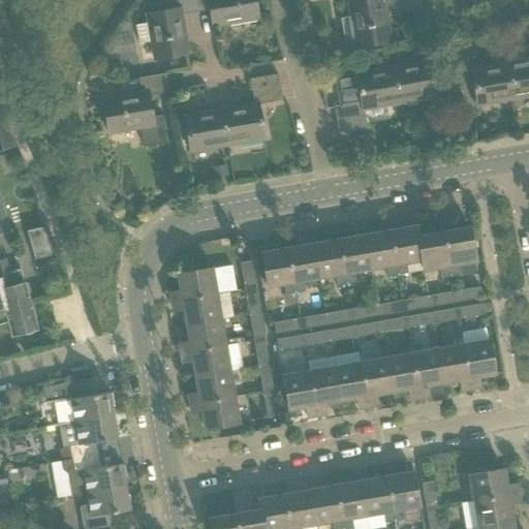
[(195,12),(193,0),(178,0),(180,9),(148,14),(149,23),(135,25),(138,43),(152,41),(155,59),(187,54),(181,14),(195,12)]
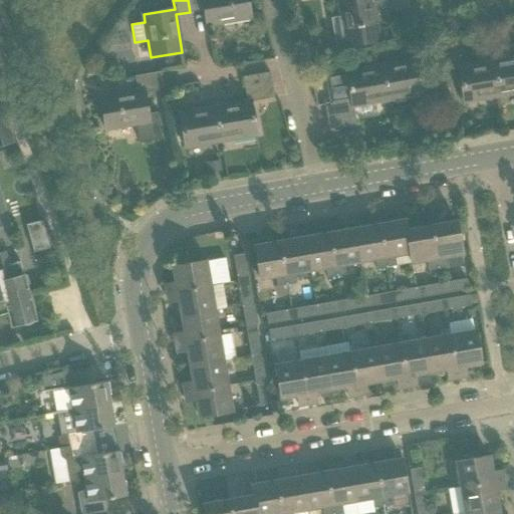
[(188,0),(190,12),(204,10),(207,25),(251,18),(248,0),(188,0)]
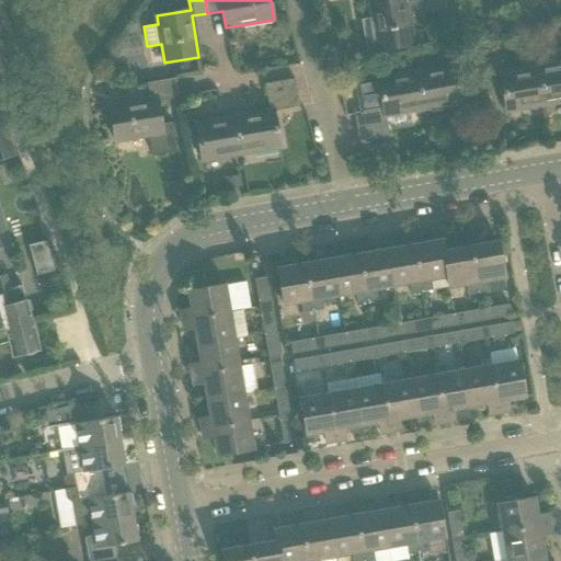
[(421,0),(388,0),(369,3),(371,19),(359,21),(365,53),(412,44),(410,27),(425,24),(423,12),(421,0)]
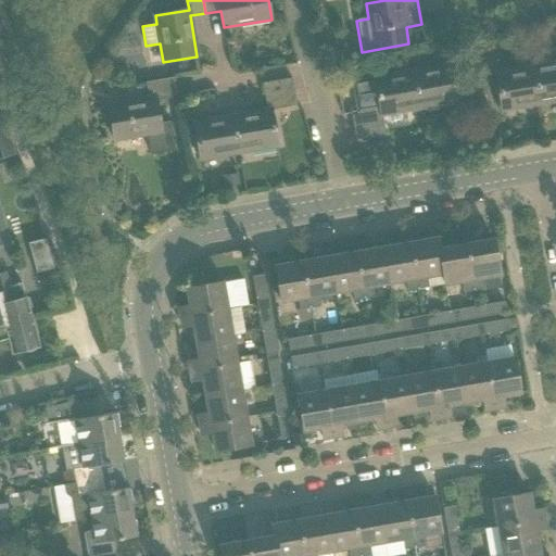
[(417,0),(419,12),(437,10),(434,0),(417,0)]
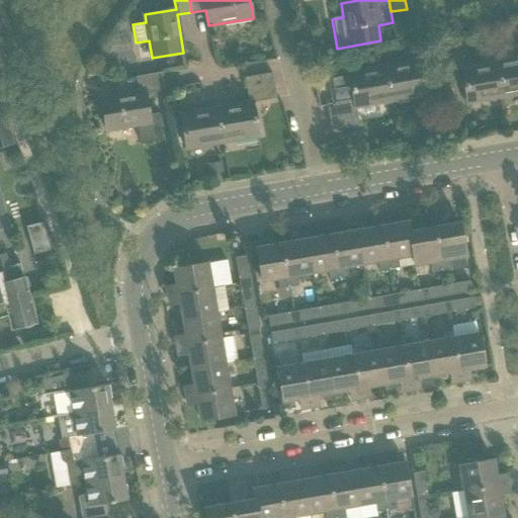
[(517,59),(497,63),(504,96),(517,93),(517,59)]
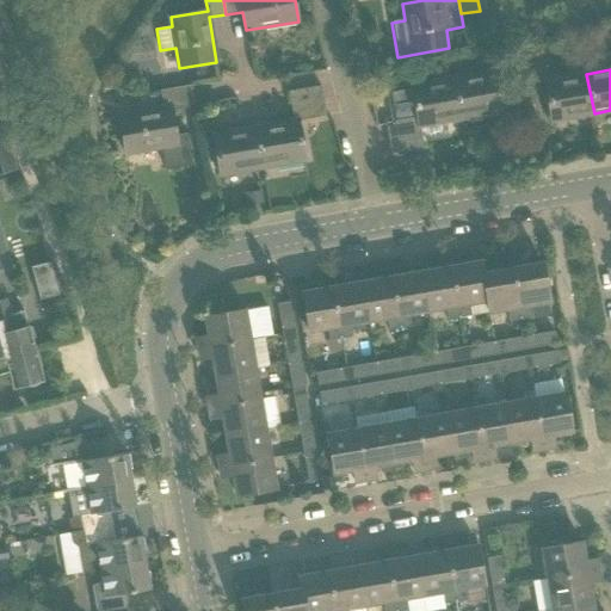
[(497,72),(455,79),(461,119),(504,112),(497,72)]
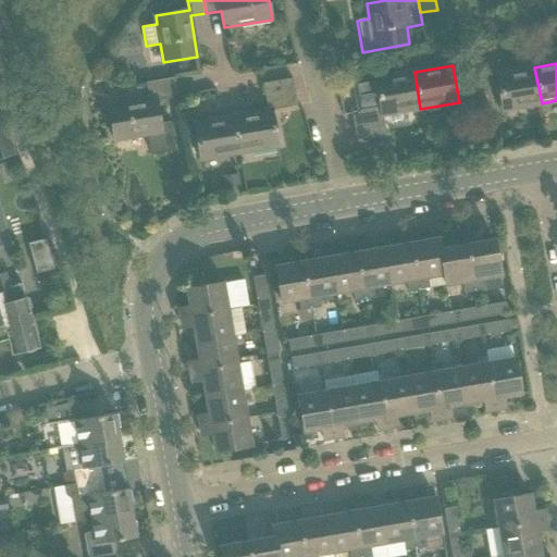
[(542,103),(534,67),(496,75),(503,111),(542,103)]
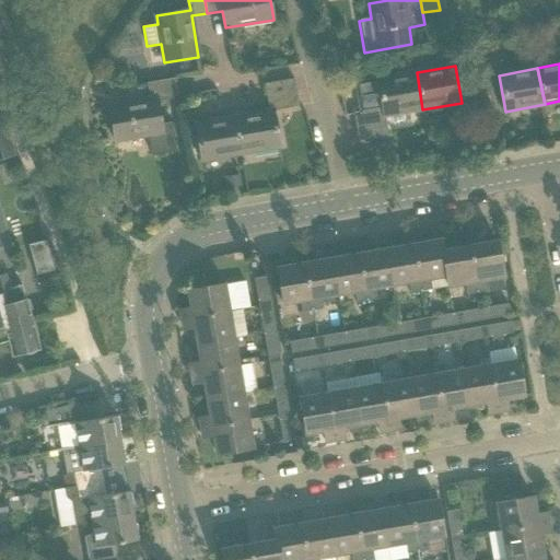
[(377,80),(356,83),(361,112),(353,114),(356,127),(385,121),(384,116),(422,109),(417,72),(377,79),(377,80)]
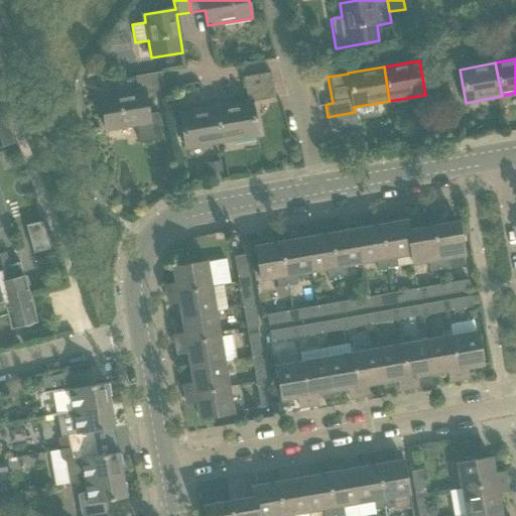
[(138,92),(100,99),(106,130),(136,125),(140,144),(161,140),(157,114),(148,115),(144,92),(163,89),(160,73),(135,78),(138,92)]
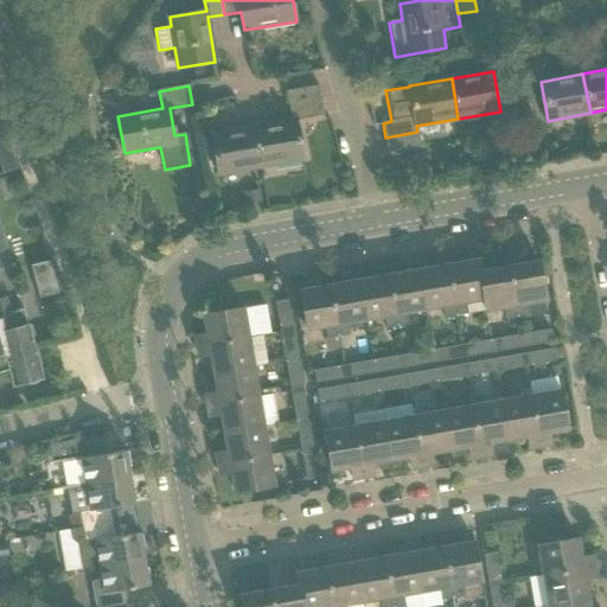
[(286,91),(289,107),(320,101),(318,85),(286,91)]
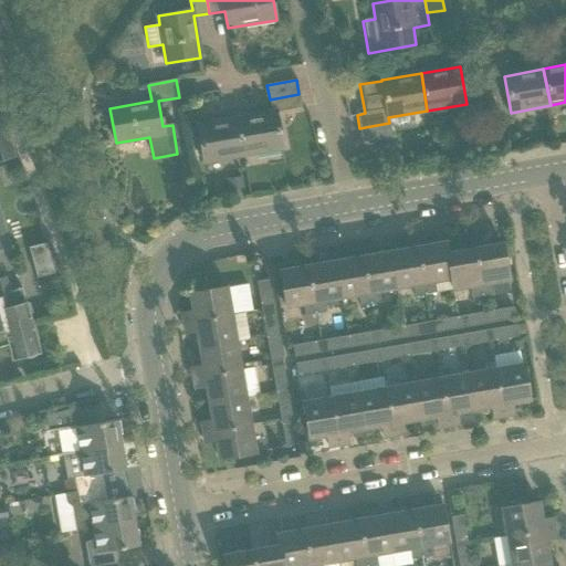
[(301,107),(299,94),(270,100),(272,113),(245,117),(237,118),(242,156),(282,149),(275,112),(301,107)]
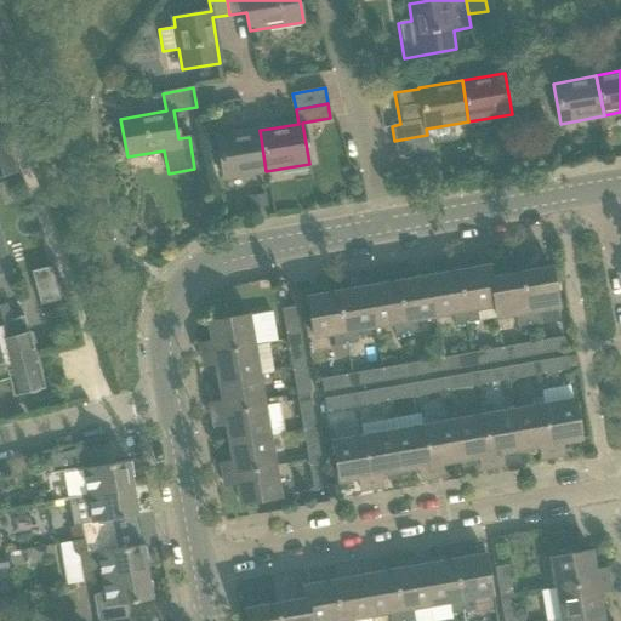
[(0,110),(0,176),(17,172),(0,110)]
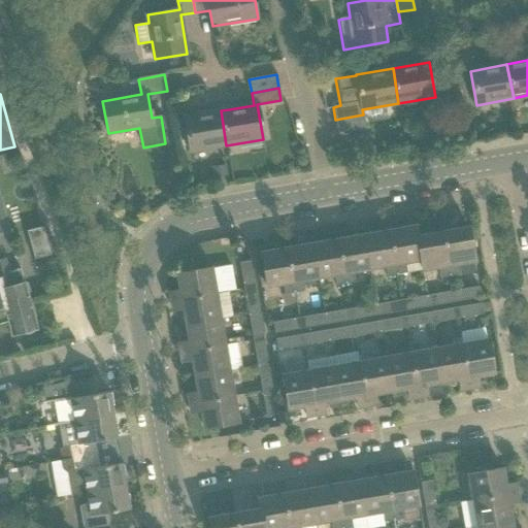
[(226,145),(221,110),(184,118),(190,152),(226,145)]
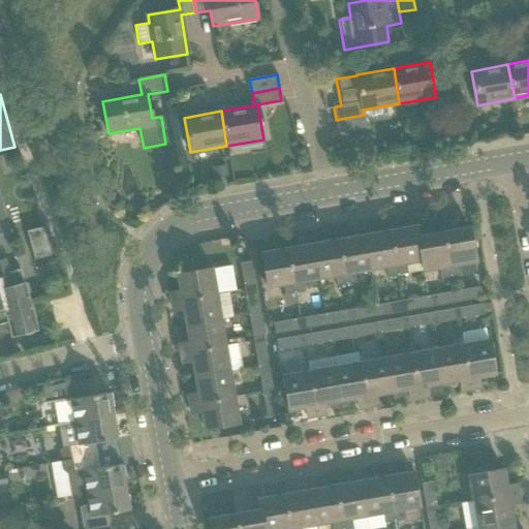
[(336,120),(338,133),(366,128),(364,115),(336,120)]
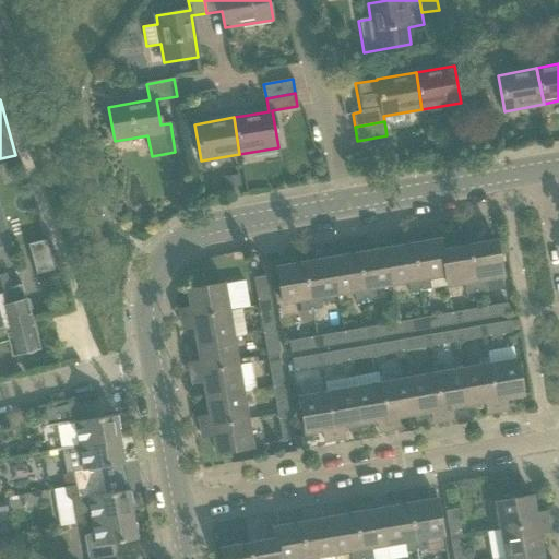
[(373,157),(355,161),(357,174),(376,169),(373,157)]
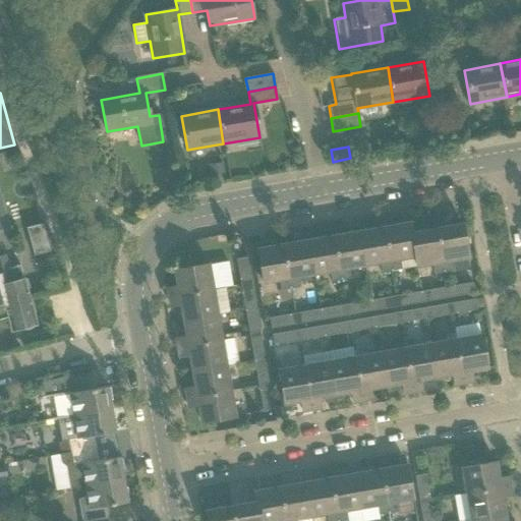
[(222,163),(208,165),(209,176),(223,173),(222,163)]
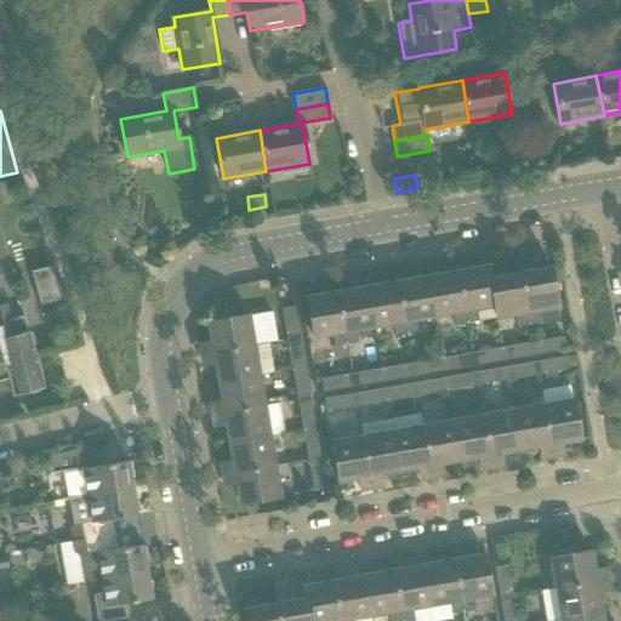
[(488,266),(457,271),(467,323),(478,322),(476,309),(495,306),(490,278),(488,266)]
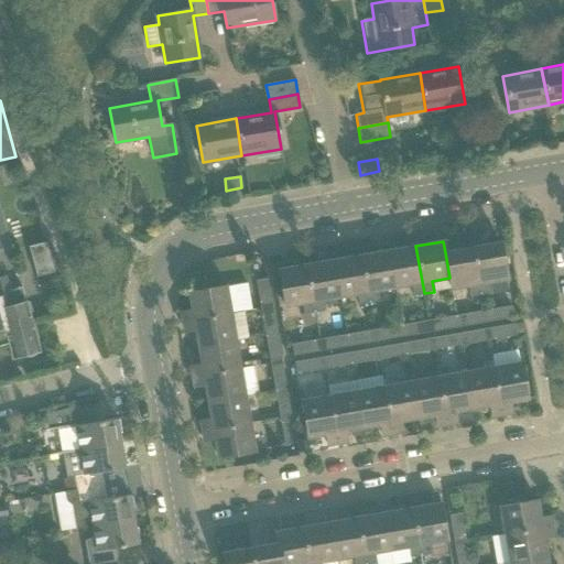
[(28,247),(36,277),(54,272),(46,242),(28,247)]
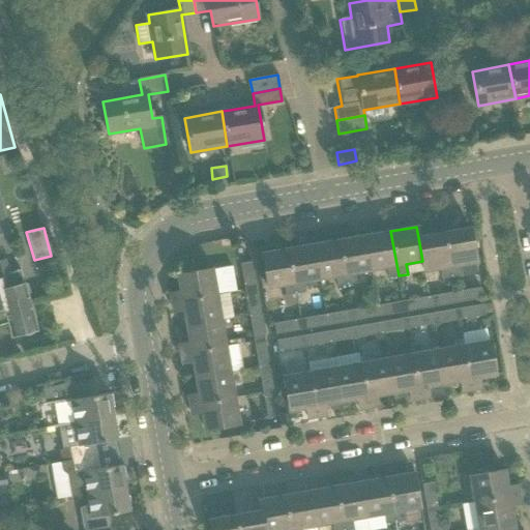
[(470,229),(444,233),(451,276),(461,275),(459,265),(475,262),(470,229)]
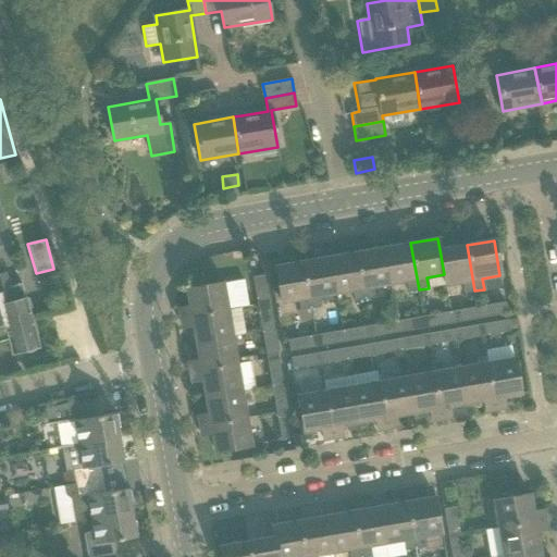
[(410,243),(383,248),(390,284),(406,281),(408,292),(419,289),(410,243)]
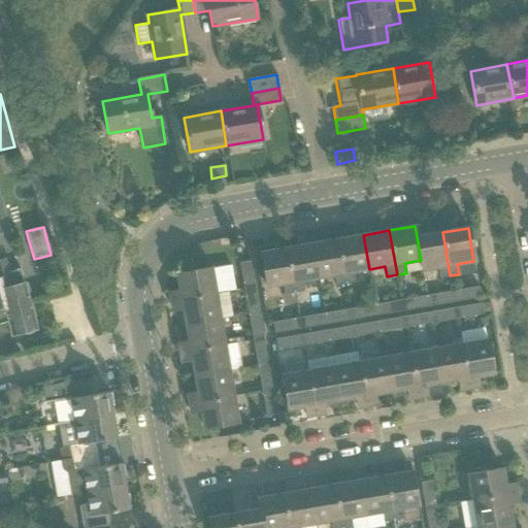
[(442,232),(417,236),(421,260),(423,270),(437,267),(439,277),(450,275),(442,232)]
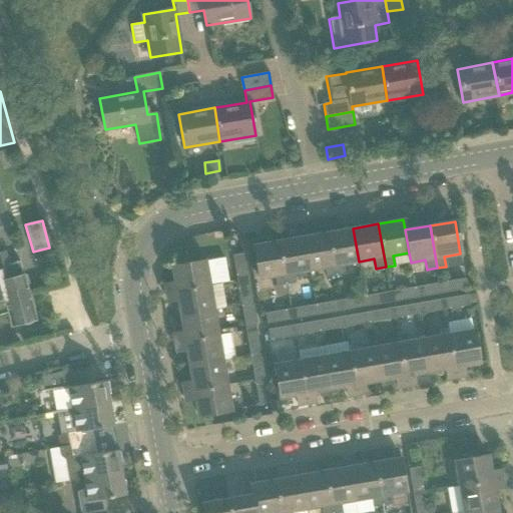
[(353,228),(328,232),(336,276),(345,274),(343,264),(359,262),(353,228)]
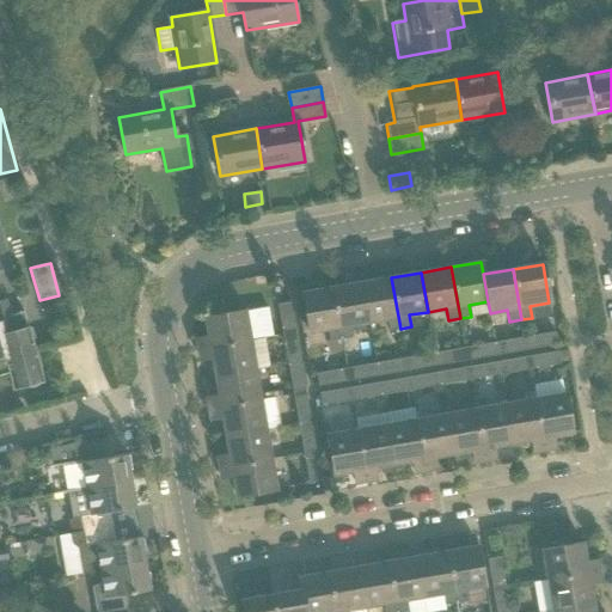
[(391,277),(362,282),(368,322),(386,319),(389,331),(401,329),(391,277)]
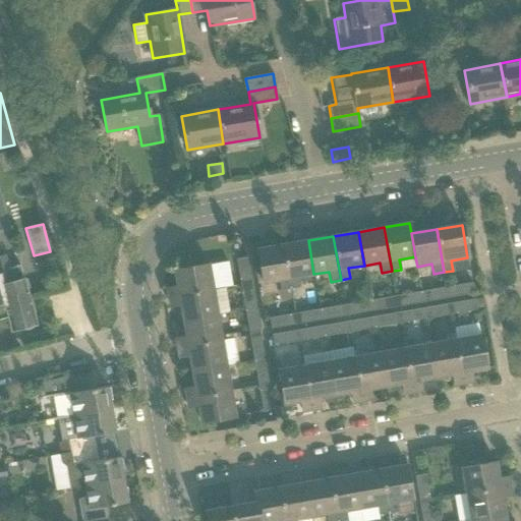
[(308,240),(283,245),(290,289),(299,287),(297,277),(313,274),(308,240)]
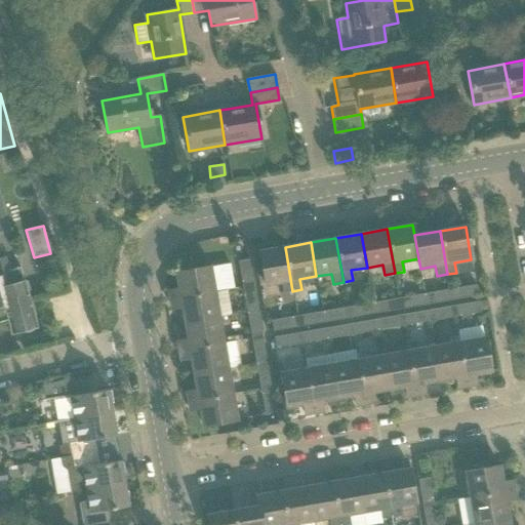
[(292,291),(285,247),(258,251),(265,285),(281,282),(283,292),(292,291)]
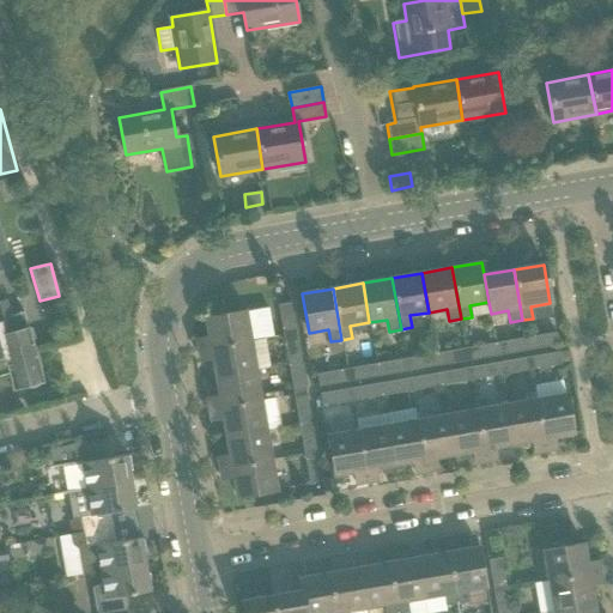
[(0,375),(10,374),(13,389),(26,386),(30,389),(37,387),(38,383),(42,382),(28,328),(24,313),(10,316),(7,307),(5,299),(0,301),(0,375)]
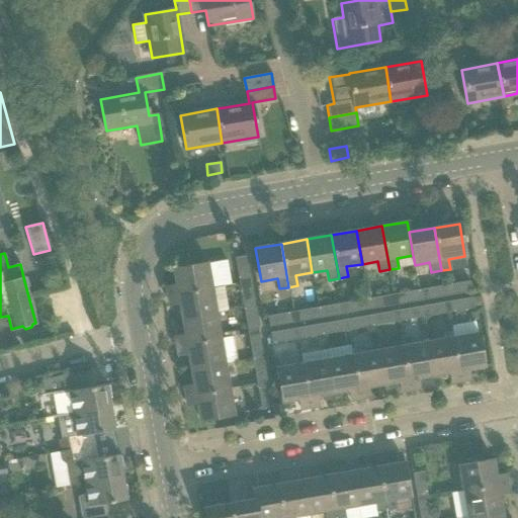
[(235,258),(239,279),(249,277),(245,256),(235,258)]
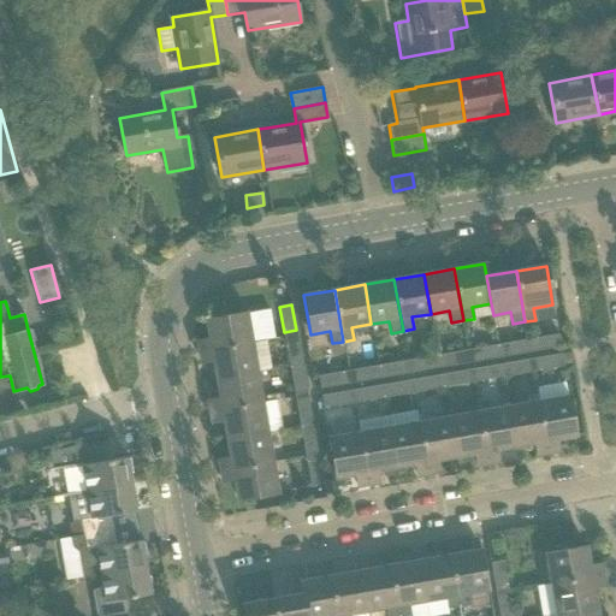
[(209,338),(197,341),(200,351),(244,344),(250,343),(274,338),(270,311),(246,315),(246,312),(206,319),(209,338)]
